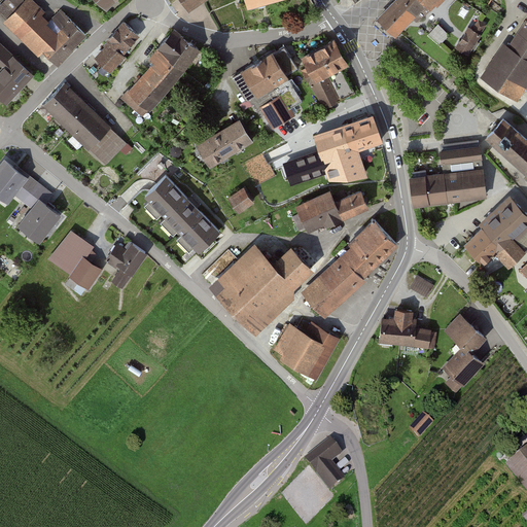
[(57,64),(86,34),(63,10),(54,20),(63,28),(57,34),(38,16),(43,12),(30,0),(25,0),(24,2),(21,0),(6,0),(0,7),(10,19),(8,21),(14,27),(11,29),(20,37),(24,32),(57,64)]
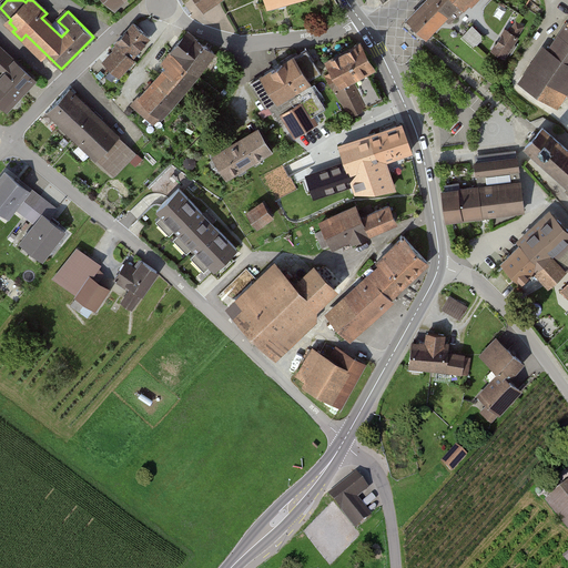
[(427,0),(408,20),(426,37),(459,4),(462,7),(464,3),(467,7),(469,4),(472,6),(476,0),(427,0)]
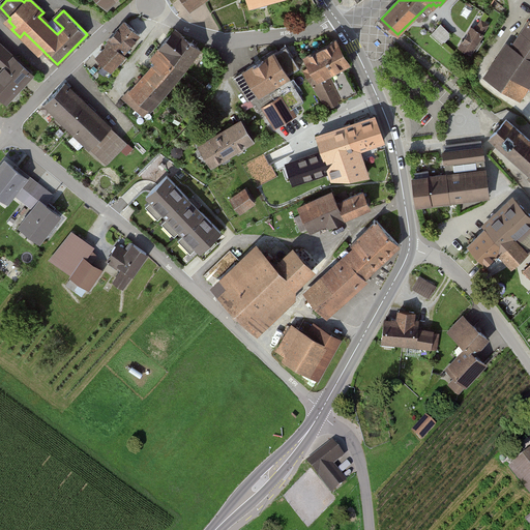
[(460,48),(470,54),(474,48),(478,51),(483,42),(478,40),(488,25),(482,21),(476,29),(472,27),(460,48)]
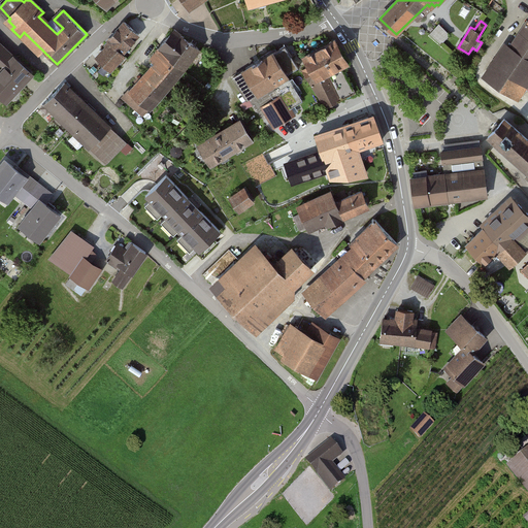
[(138,34),(125,22),(104,45),(107,47),(111,52),(116,46),(123,53),(138,34)]
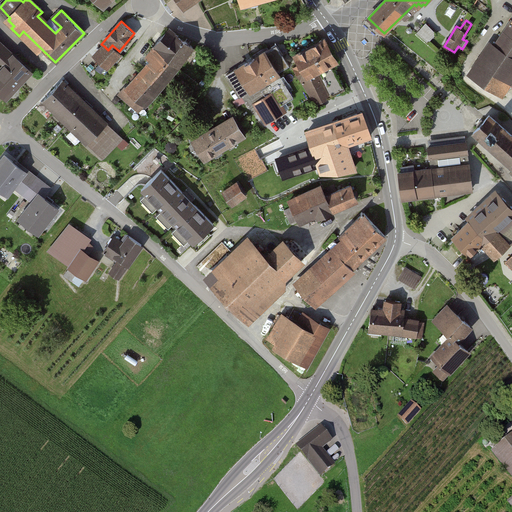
[(511,22),(475,77),(503,96),(511,81),(511,22)]
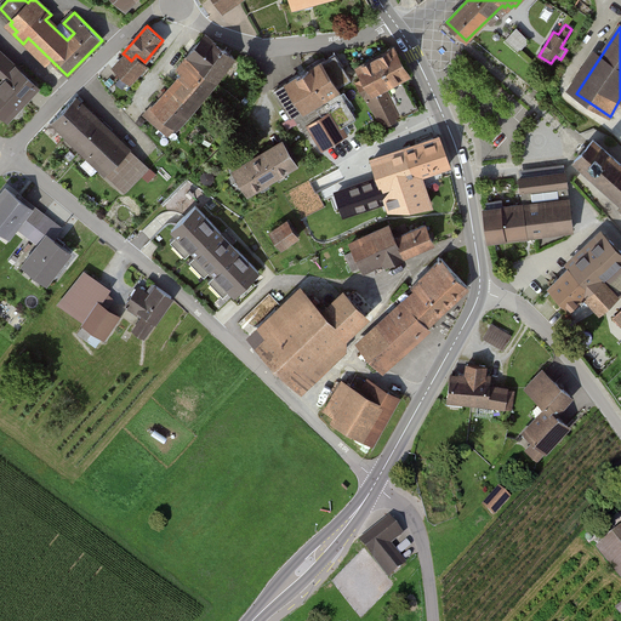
[(529,39),(517,29),(508,39),(520,49),(529,39)]
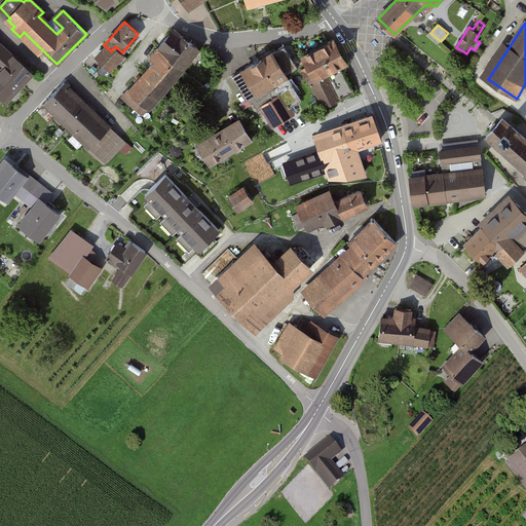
[(156,63),(130,91),(128,89),(122,97),(137,109),(142,103),(149,109),(164,91),(183,70),(199,49),(174,30),(150,59),(156,63)]
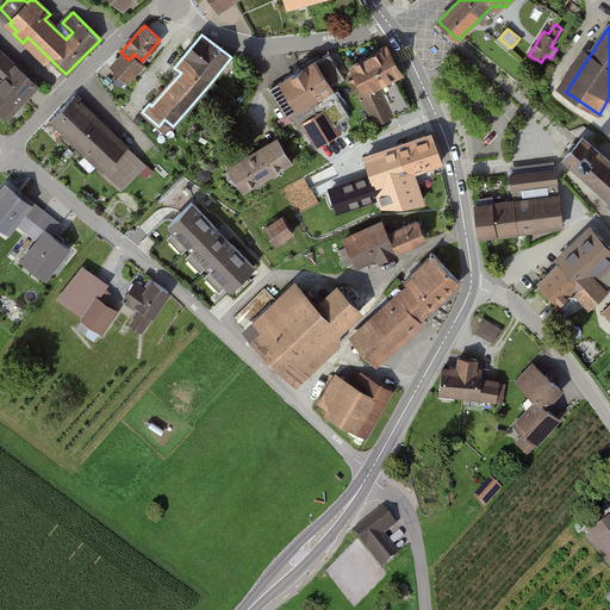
[(384,48),(352,66),(358,78),(349,82),(377,125),(411,107),(394,76),(402,73),(388,49),(384,48)]
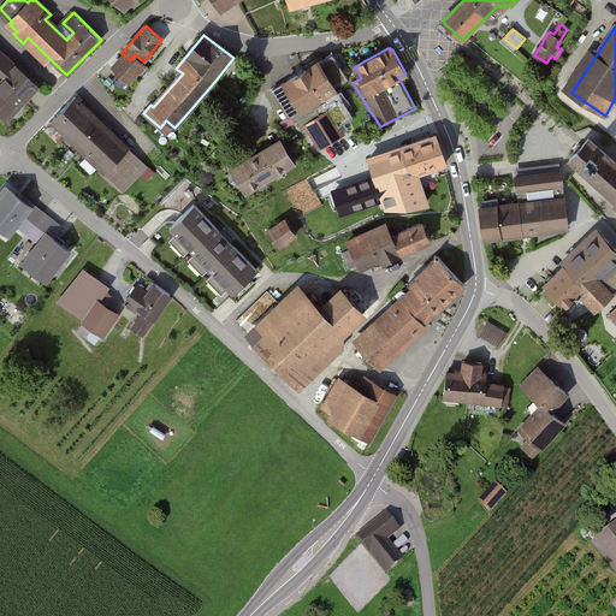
[(0,110),(7,117),(36,86),(17,67),(13,71),(0,57),(0,55),(1,54),(0,53),(0,71),(6,77),(0,83),(0,110)]
